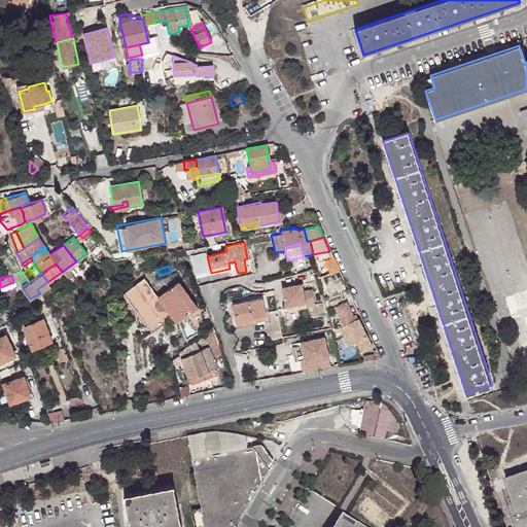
[(156,296),(144,279),(124,293),(147,325),(150,324),(159,318),(162,323),(163,322),(172,316),(156,296)]
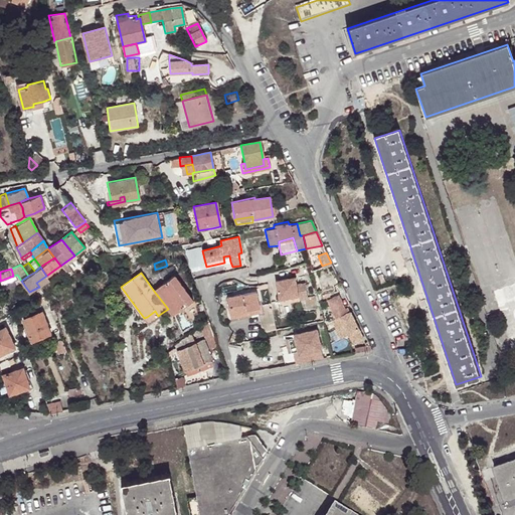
[(172,276),(153,290),(168,309),(173,315),(174,314),(175,314),(191,302),(172,276)]
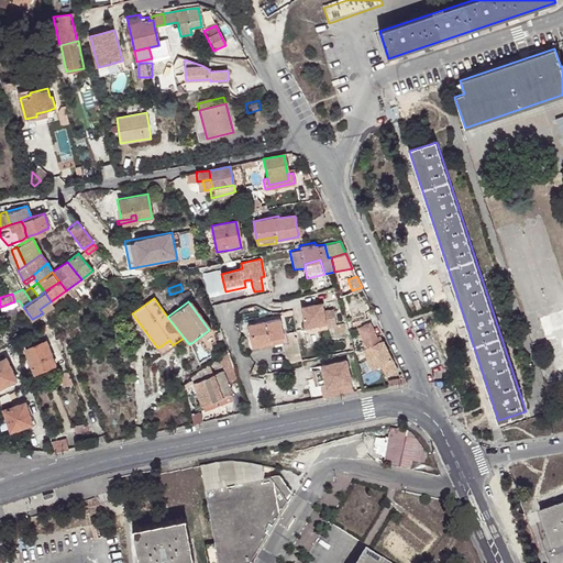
[(321,301),(300,306),(305,324),(326,319),(327,327),(334,326),(332,309),(323,311),(321,301)]
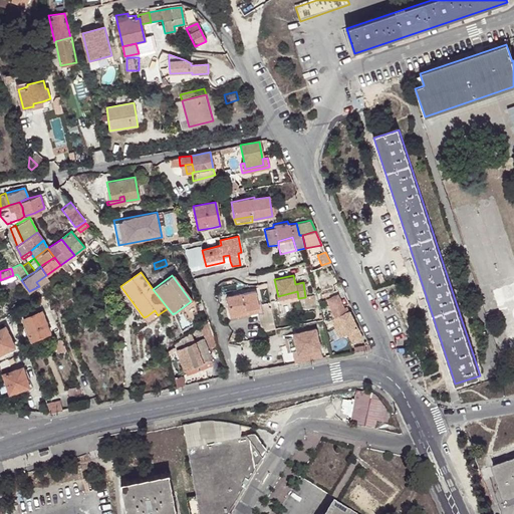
[(225,294),(228,316),(258,311),(255,289),(225,294)]
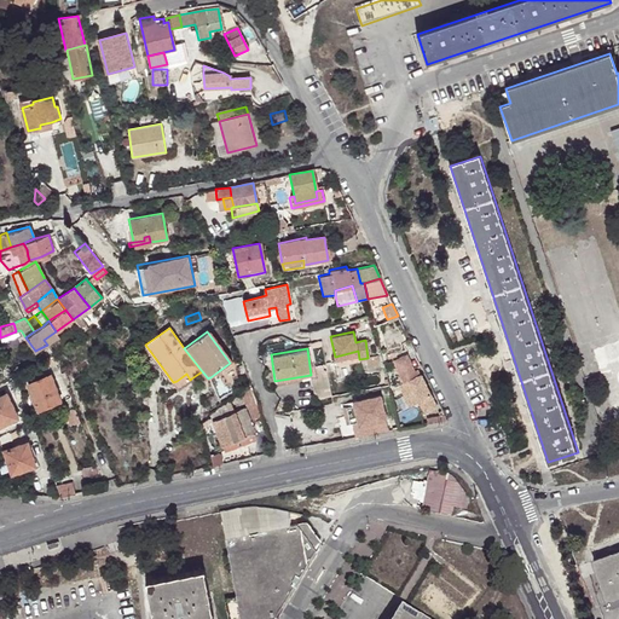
[(57,364),(55,357),(39,365),(41,371),(50,368),(57,364)]
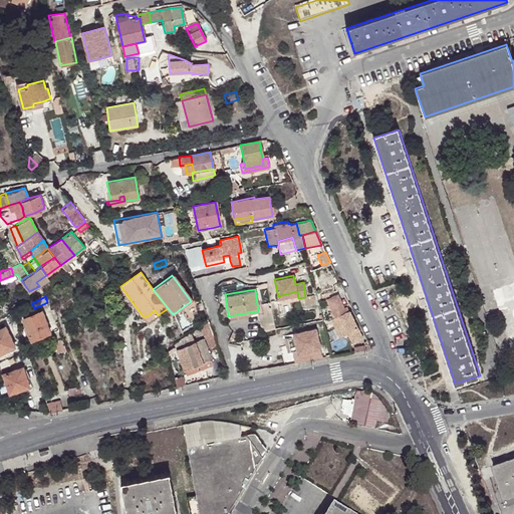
[(47,302),(41,305),(45,312),(50,310),(47,302)]
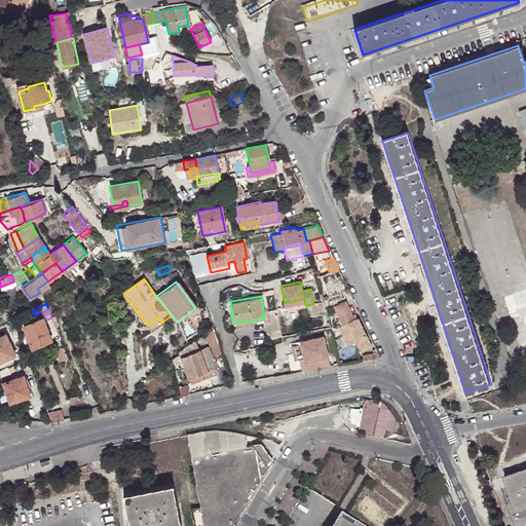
[(293,321),(299,318),(297,309),(290,311),(293,321)]
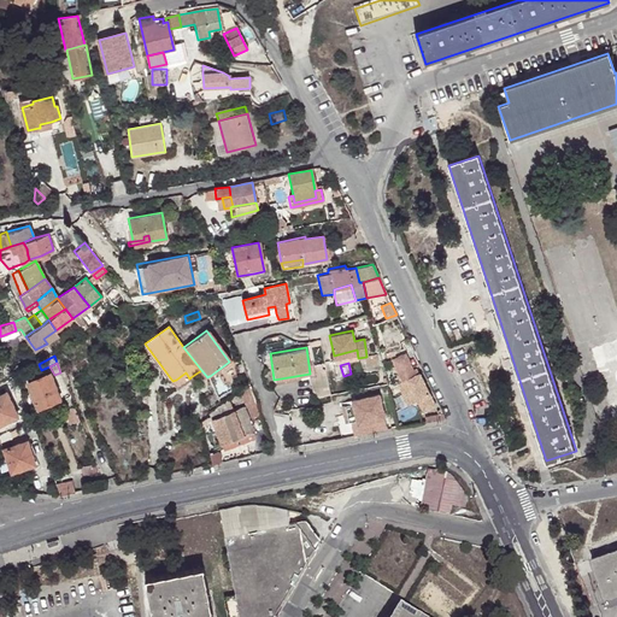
[(57,392),(54,386),(51,372),(28,382),(34,398),(37,407),(59,398),(57,392)]
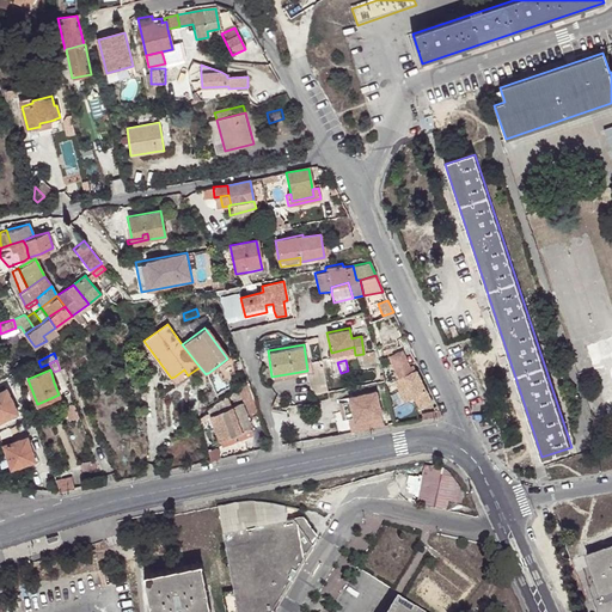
[(179,385),(190,378),(189,374),(188,375),(184,369),(175,377),(179,385)]
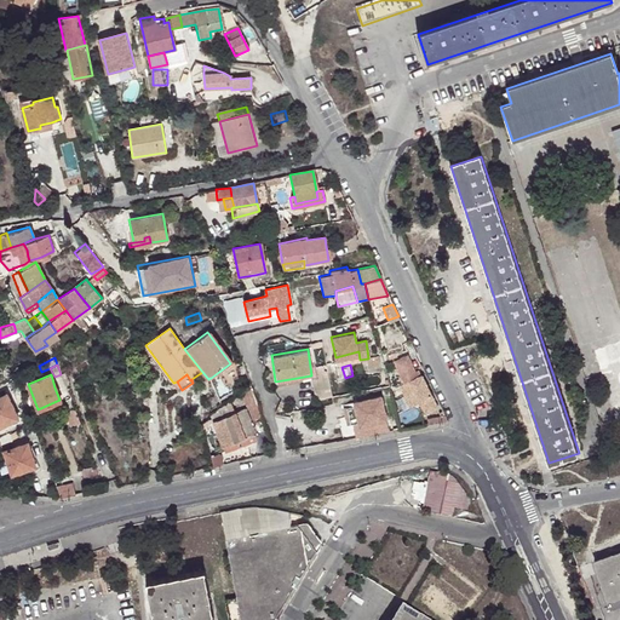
[(422,375),(399,386),(406,400),(415,395),(419,403),(424,414),(436,409),(422,375)]
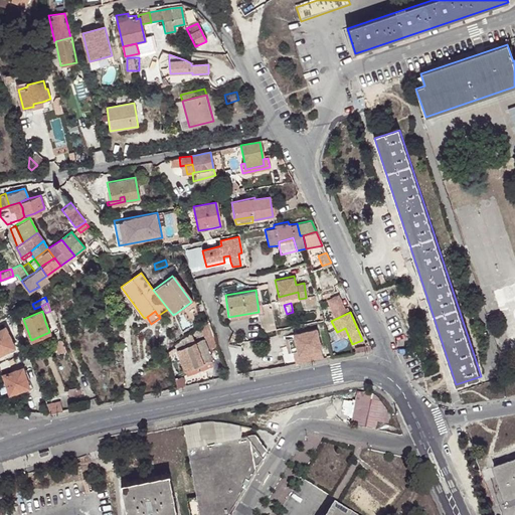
[(5,327),(4,328),(0,329),(0,354),(2,353),(14,347),(5,327)]
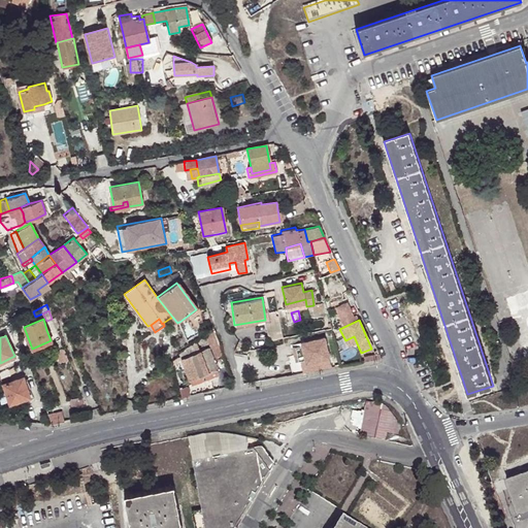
[(357,343),(354,336),(345,340),(349,348),(357,343)]
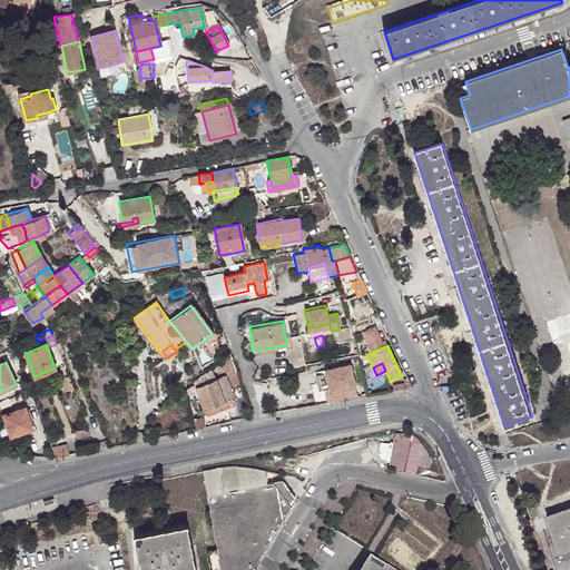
[(188,367),(193,376),(200,372),(195,364),(188,367)]
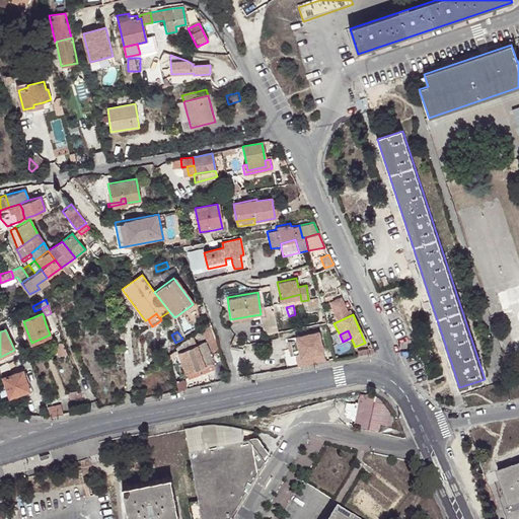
[(319,331),(295,338),(296,341),(299,355),(299,358),(323,353),(319,331)]
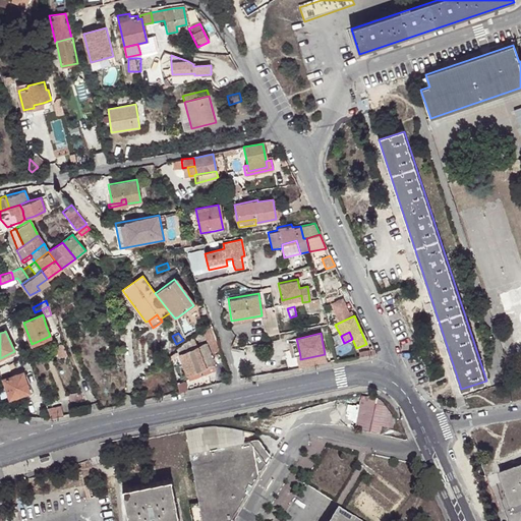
[(177,348),(187,373),(215,363),(207,343),(199,345),(196,336),(177,348)]
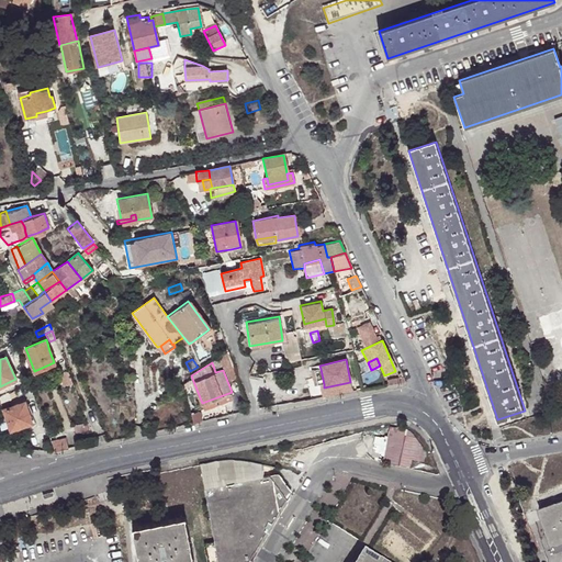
[(324,384),(321,369),(310,371),(313,386),(324,384)]
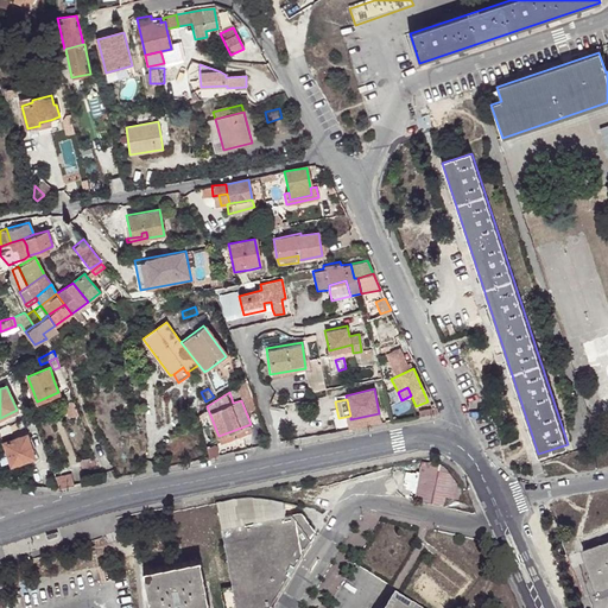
[(379,413),(350,419),(353,428),(381,423),(379,413)]
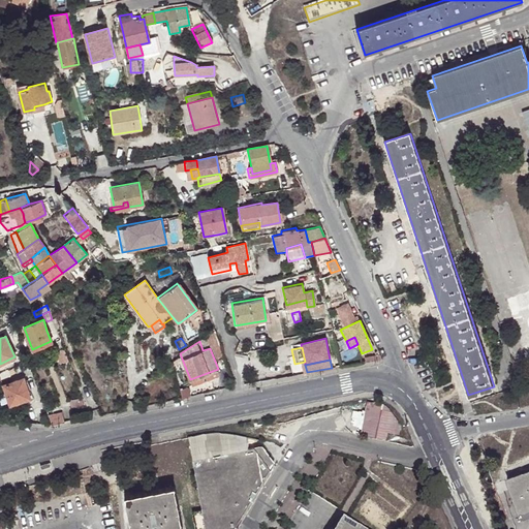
[(31,371),(27,361),(20,365),(22,370),(23,374),(31,371)]
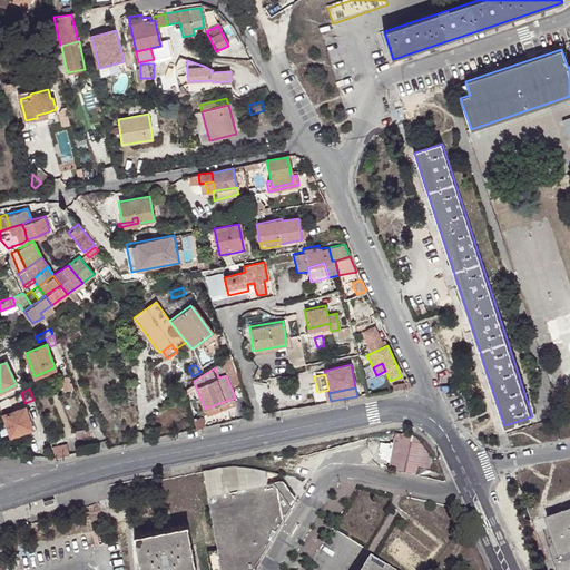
[(235,397),(205,409),(206,413),(236,402),(235,397)]
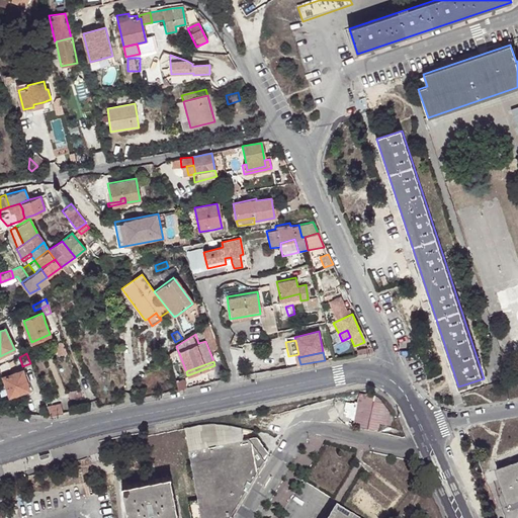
[(10,365),(8,363),(0,366),(0,370),(1,372),(11,367),(10,365)]
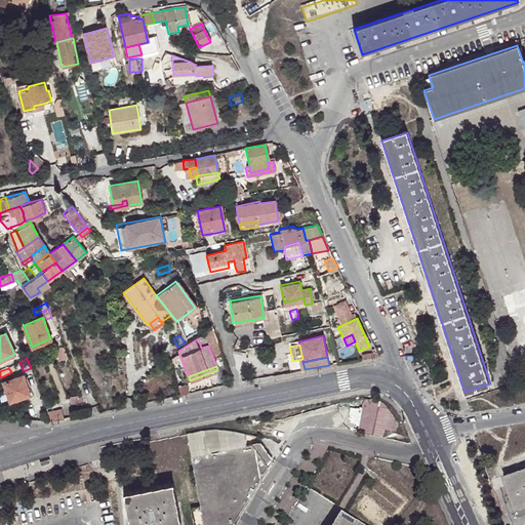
[(30,395),(29,394),(24,375),(5,381),(10,401),(24,397),(30,395)]
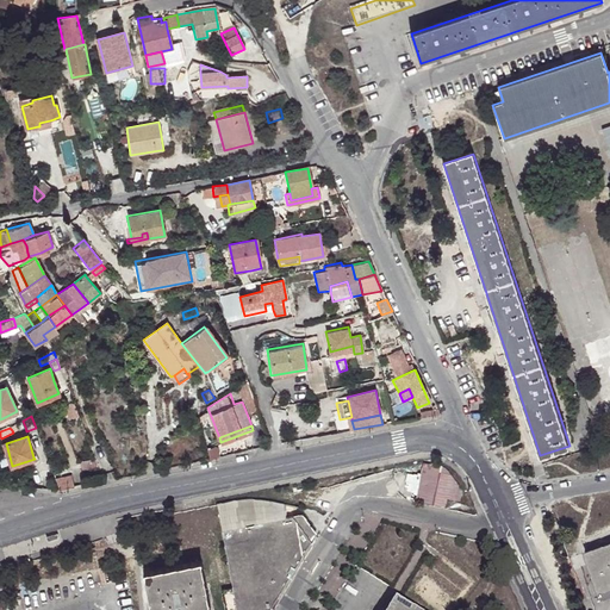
[(98,467),(94,458),(78,461),(80,471),(98,467)]
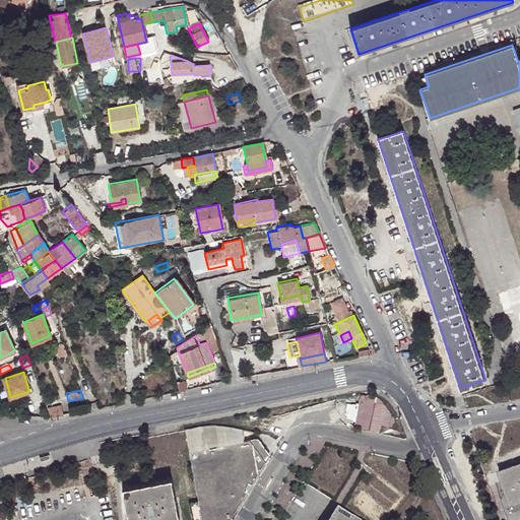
[(381,400),(359,395),(353,419),(368,423),(371,410),(378,412),(381,400)]
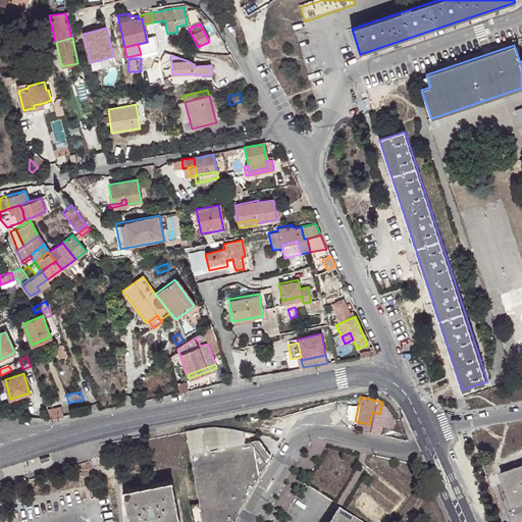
[(63,416),(58,404),(46,406),(50,417),(53,418),(63,416)]
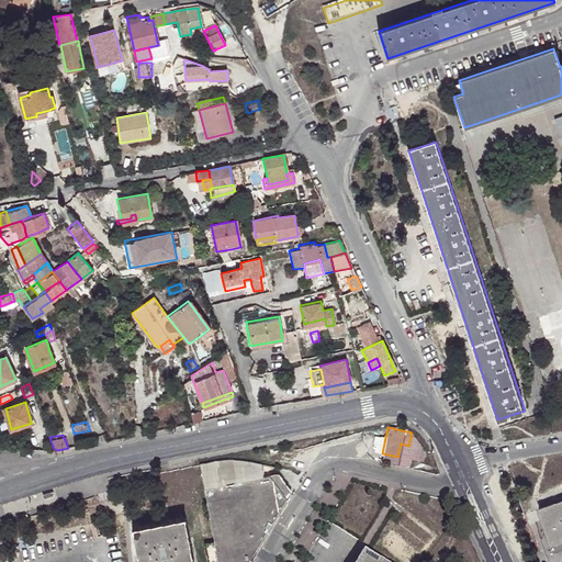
[(287,497),(269,475),(263,476),(261,465),(254,463),(245,462),(235,461),(223,461),(200,465),(218,561),(232,561),(249,559),(287,497)]
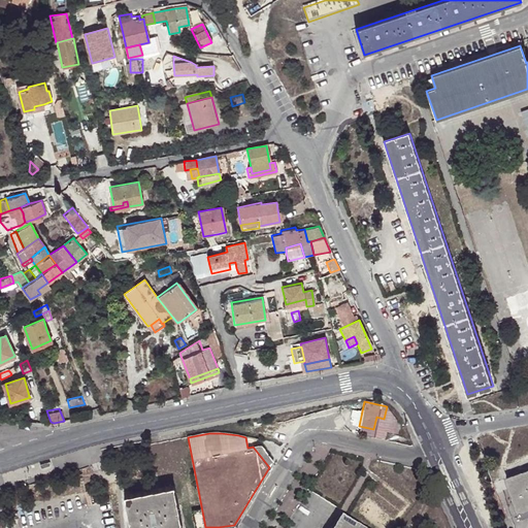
[(261,444),(253,447),(269,467),(273,462),(261,444)]
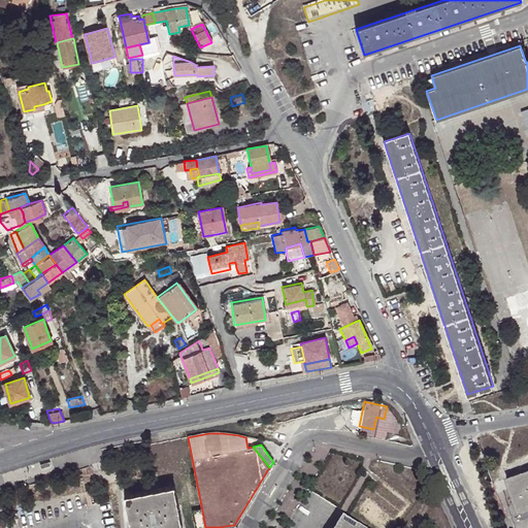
[(527,471),(509,477),(495,482),(498,493),(513,488),(521,515),(527,512),(527,471)]
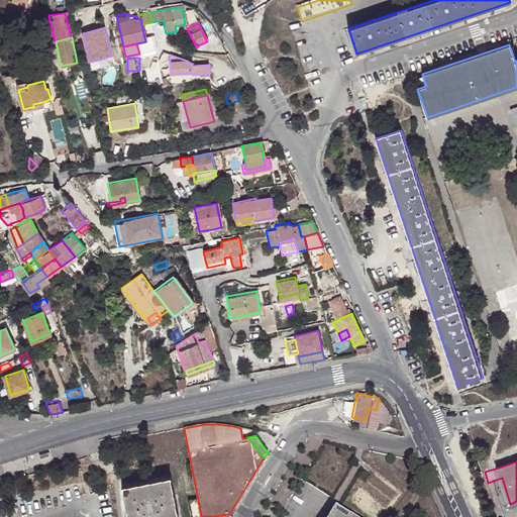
[(175,516),(168,477),(119,486),(125,516),(175,516)]
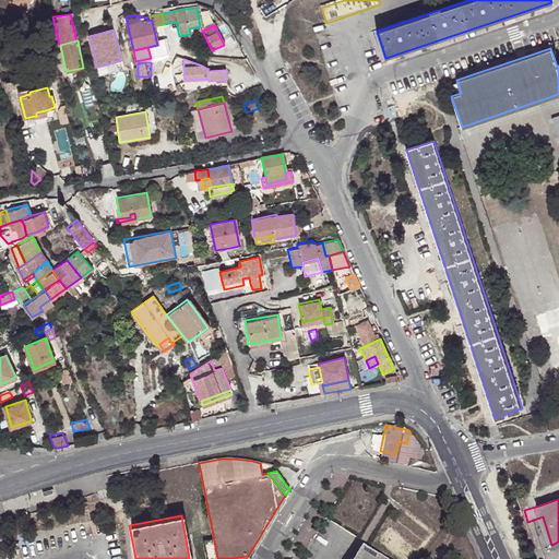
[(377,558),(360,549),(354,558),(377,558)]
